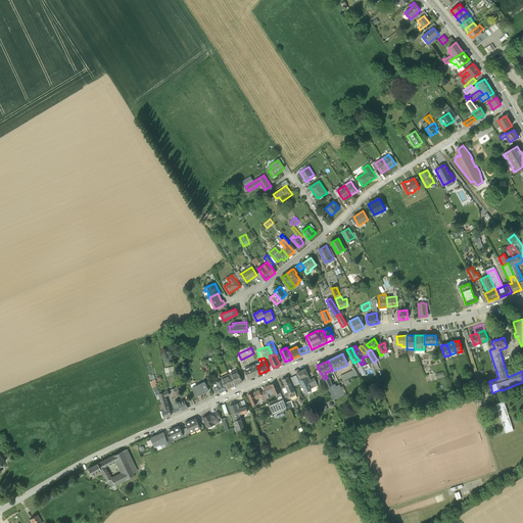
[(368,379),(359,361),(353,363),(355,367),(359,366),(362,372),(360,372),(365,381),(368,379)]
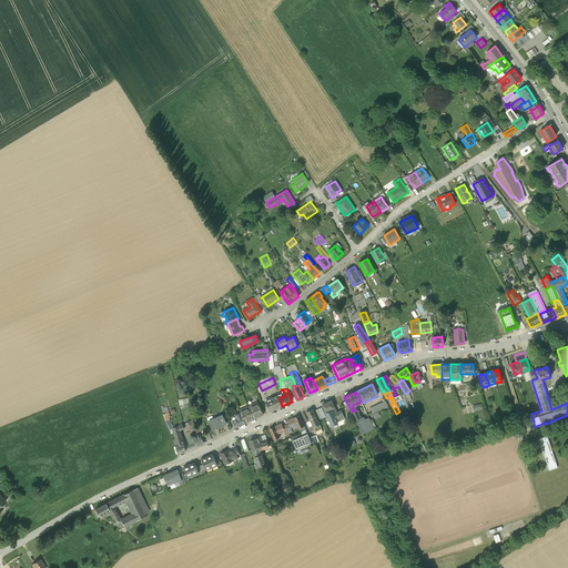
[(277,396),(270,399),(270,401),(266,403),(270,412),(282,406),(277,396)]
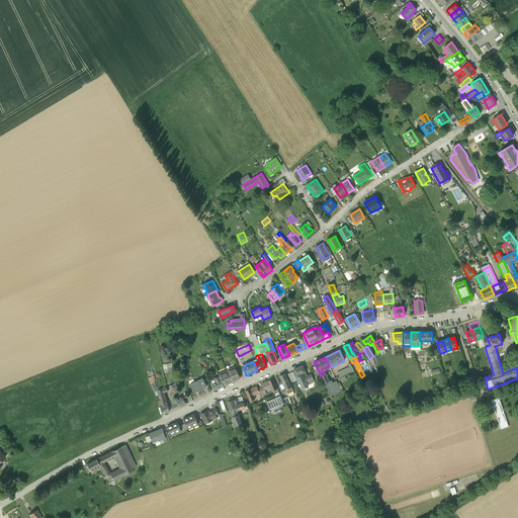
[(303,365),(293,369),(296,376),(301,373),(303,373),(307,381),(313,378),(311,374),(308,376),(303,365)]
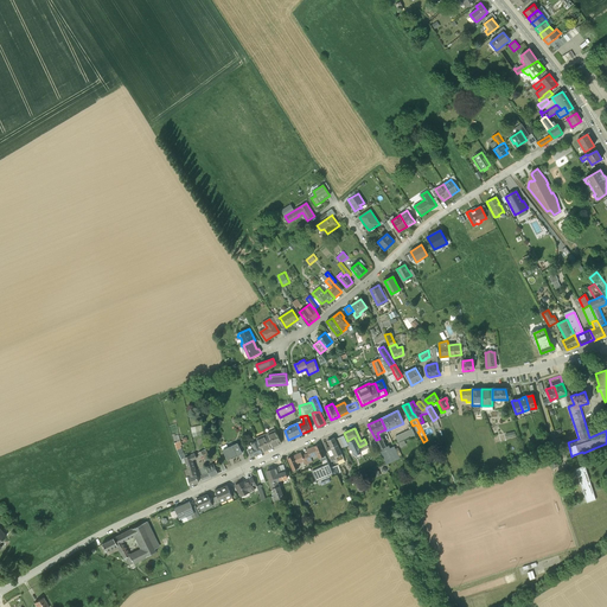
[(411,428),(395,436),(398,442),(415,435),(411,428)]
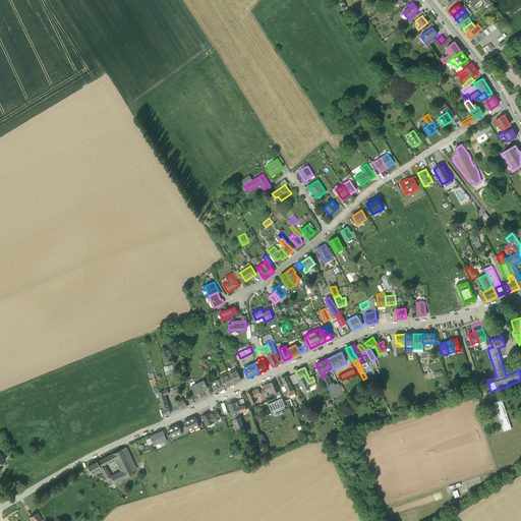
[(323,378),(317,368),(314,369),(317,374),(319,374),(323,383),(324,382),(323,378)]
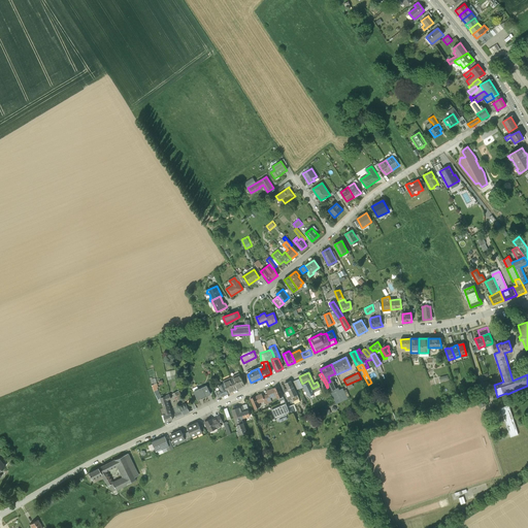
[(240,375),(232,378),(236,389),(244,386),(240,375)]
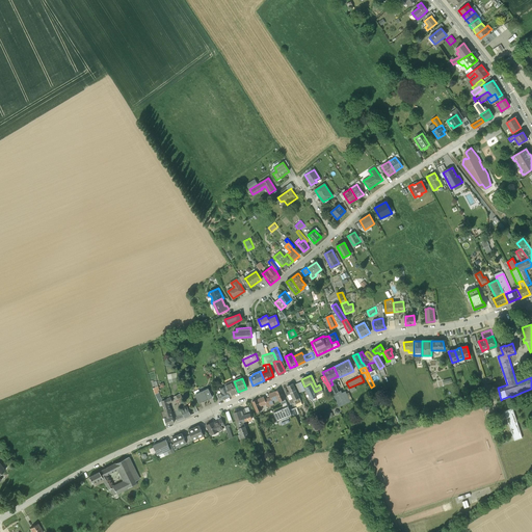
[(234,381),(225,386),(225,387),(230,396),(238,392),(234,381)]
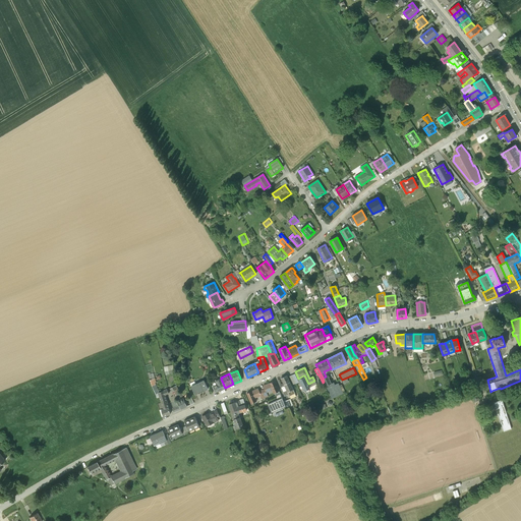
[(287,375),(281,379),(284,384),(284,385),(290,383),(287,375)]
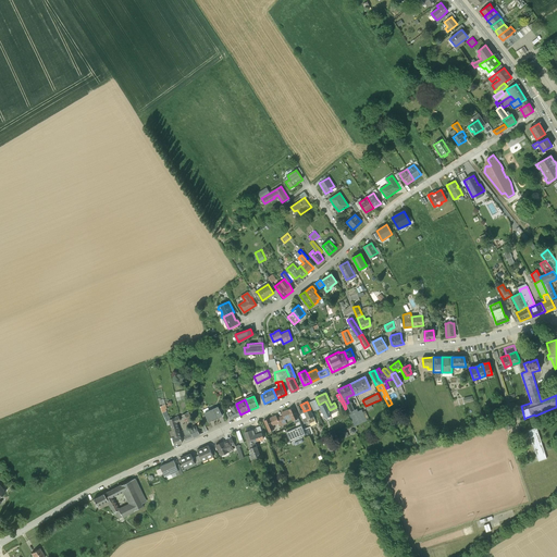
[(319,405),(325,418),(331,416),(331,415),(329,410),(324,401),(319,405)]
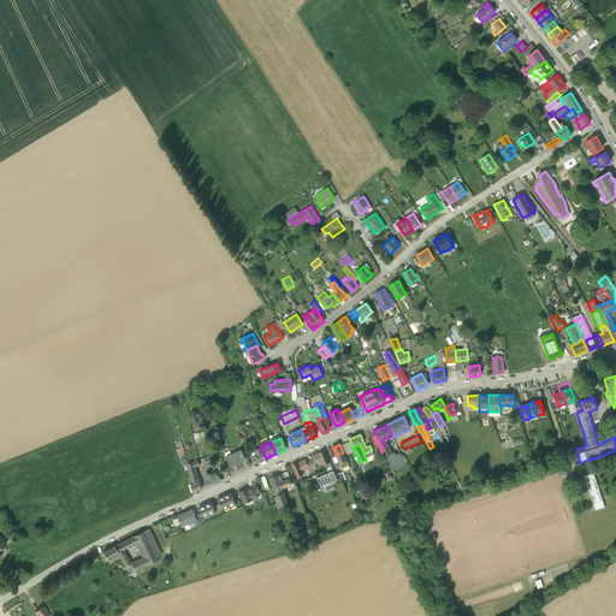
[(394,457),(388,444),(385,445),(381,446),(383,451),(389,463),(392,472),(398,468),(395,461),(398,460),(396,456),(394,457)]
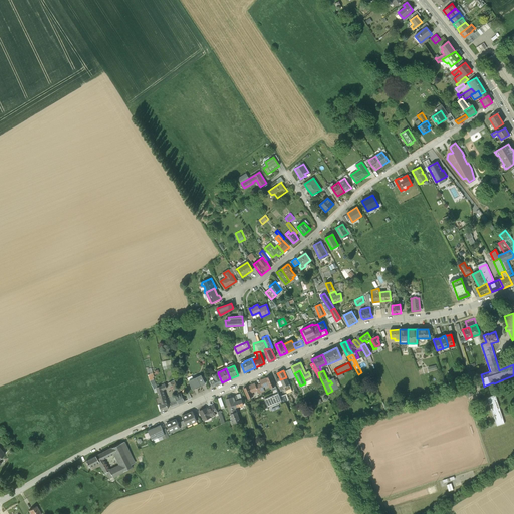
[(218,373),(209,377),(211,381),(210,381),(210,383),(212,383),(213,387),(222,382),(218,373)]
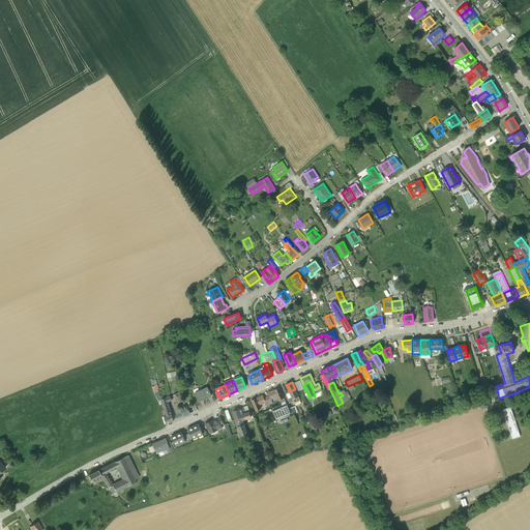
[(207,387),(195,392),(199,402),(203,400),(211,395),(207,387)]
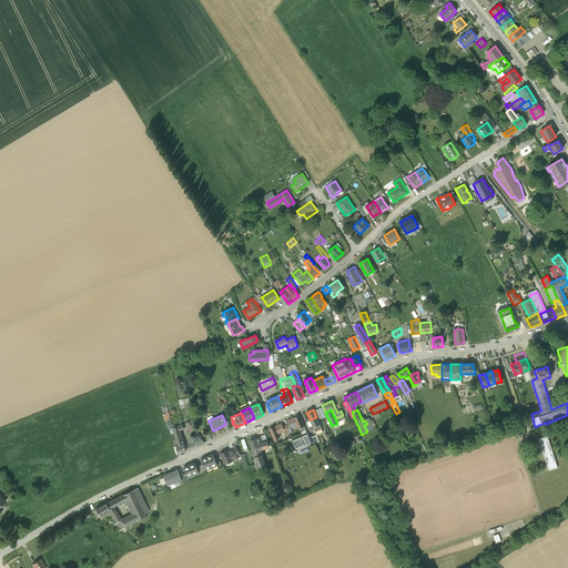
[(300,416),(294,418),(287,422),(288,425),(291,428),(297,425),(298,428),(304,426),(300,416)]
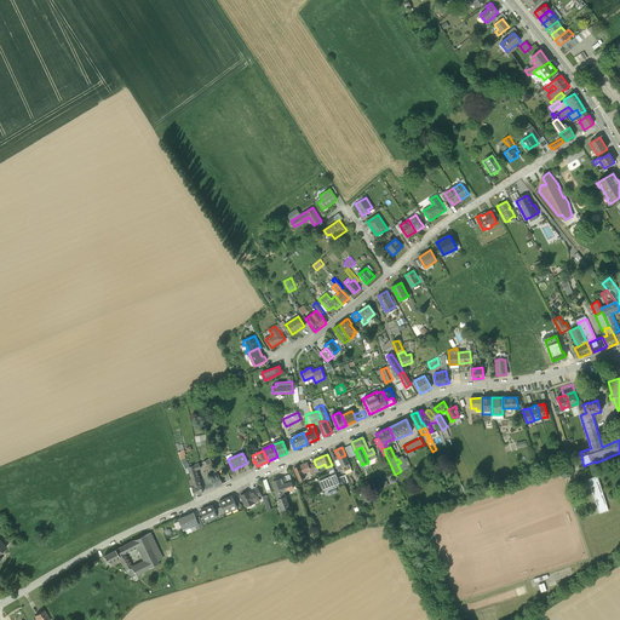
[(345,455),(338,458),(339,459),(342,465),(344,470),(345,471),(351,469),(349,464),(345,455)]
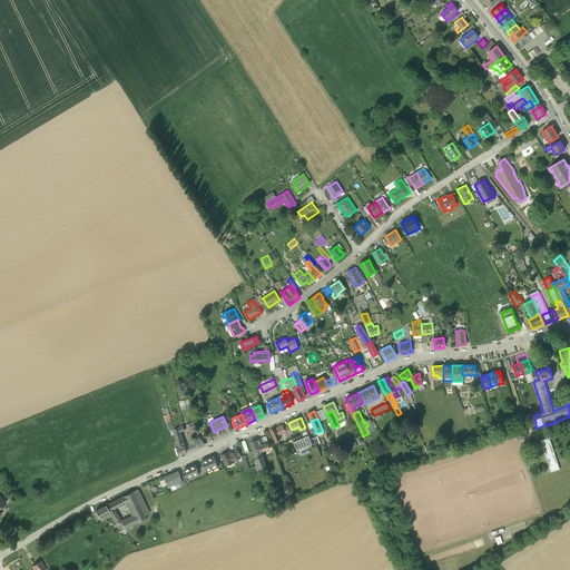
[(183,425),(173,430),(175,434),(180,432),(185,430),(183,425)]
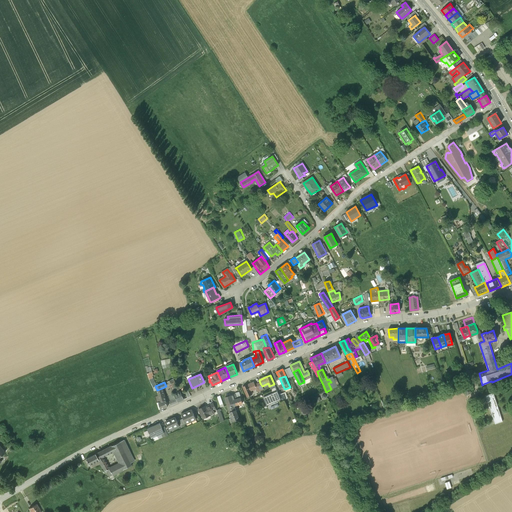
[(253,382),(247,385),(243,387),(247,396),(252,394),(250,391),(256,389),(256,388),(255,385),(253,382)]
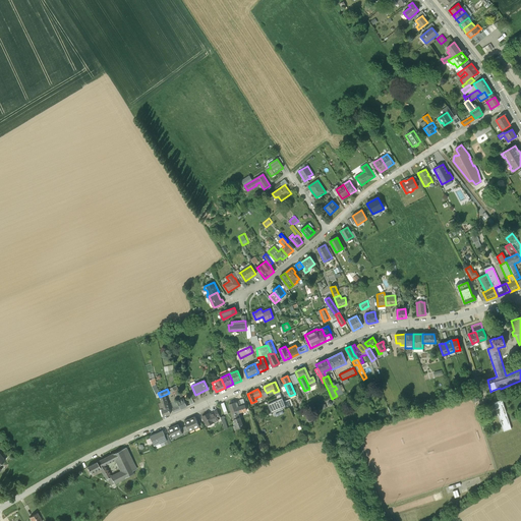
[(282,398),(268,404),(272,413),(285,407),(282,398)]
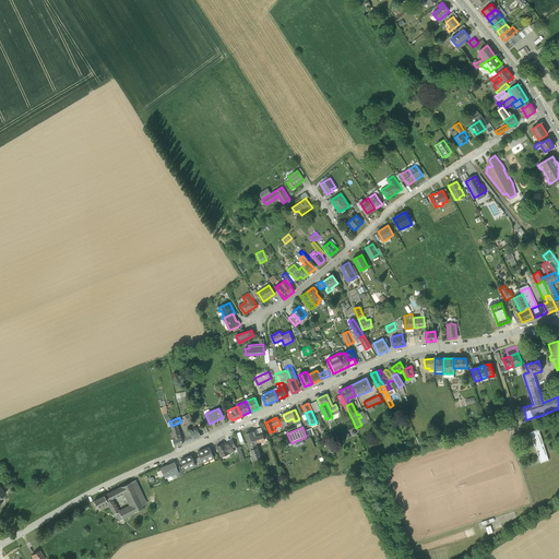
[(197,428),(190,431),(192,436),(186,438),(185,439),(186,442),(201,436),(197,428)]
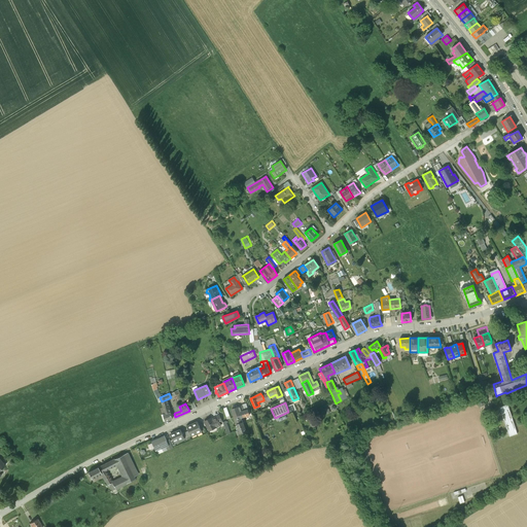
[(501,406),(510,435),(517,433),(508,403),(501,406)]
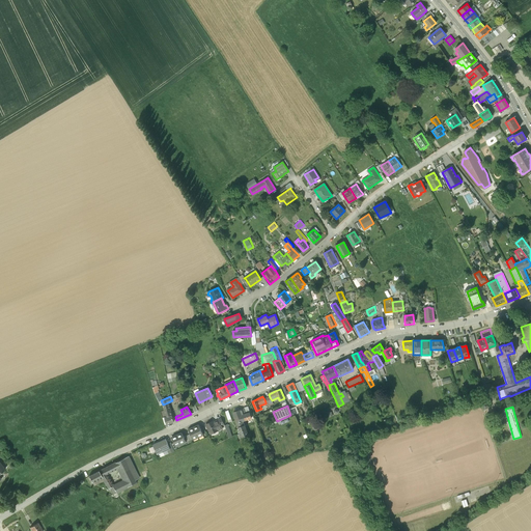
[(244,409),(233,413),(236,422),(244,420),(244,421),(252,418),(250,413),(246,414),(245,409),(244,409)]
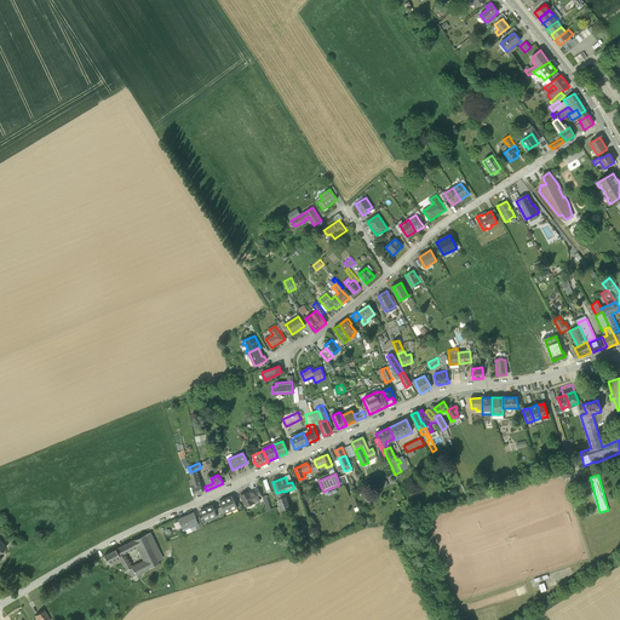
[(194,487),(191,488),(194,497),(202,493),(201,484),(194,487)]
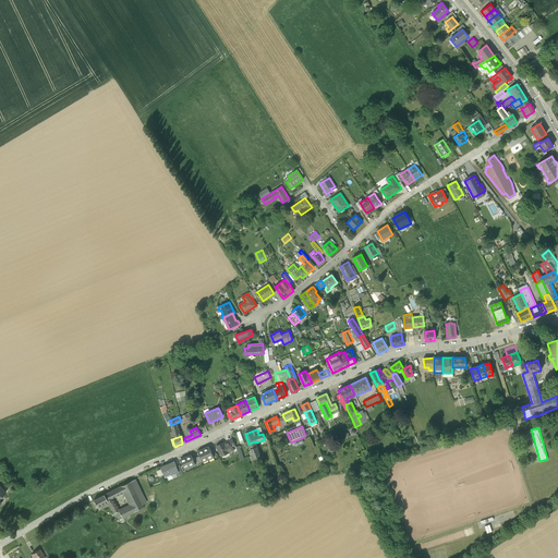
[(232,440),(225,444),(223,443),(216,446),(221,457),(229,453),(229,452),(234,450),(232,447),(235,446),(232,440)]
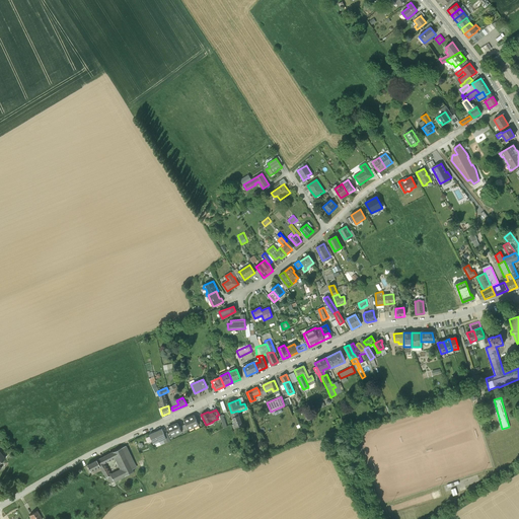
[(238,411),(231,413),(234,421),(240,419),(238,412),(238,411)]
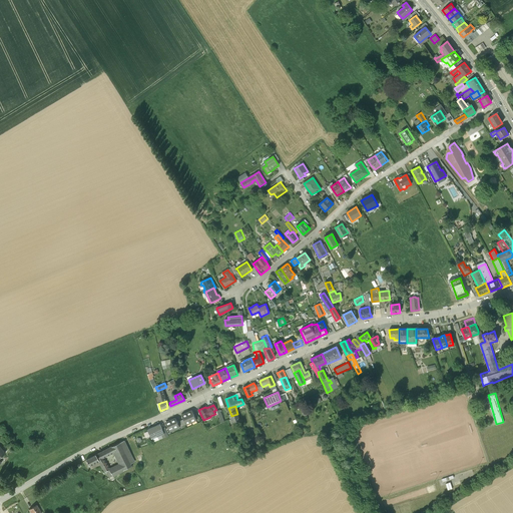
[(194,415),(192,411),(186,413),(191,423),(196,420),(194,415)]
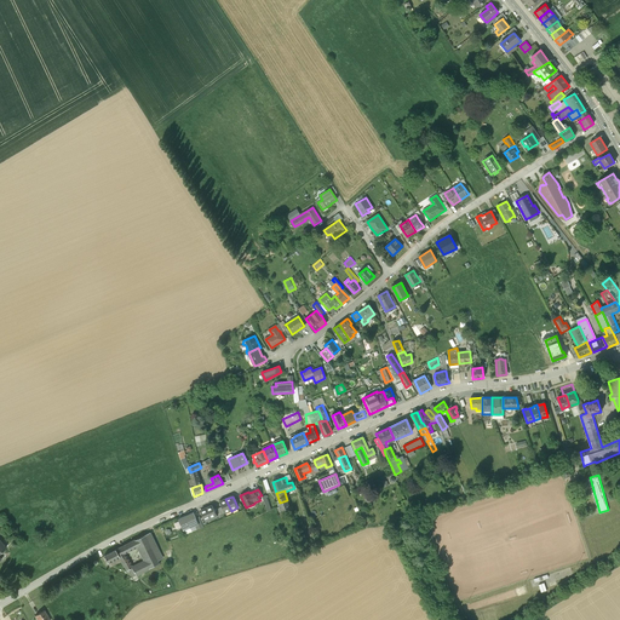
[(231,511),(225,499),(219,501),(222,507),(225,514),(231,511)]
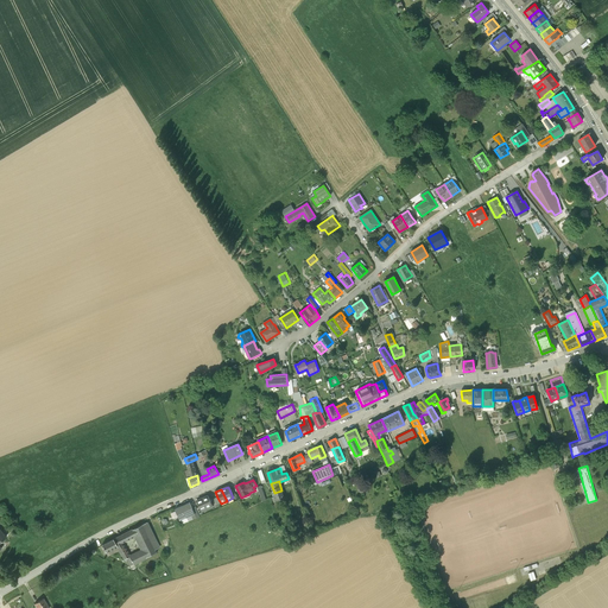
[(282,491),(274,493),(276,496),(272,498),(273,502),(284,498),(282,491)]
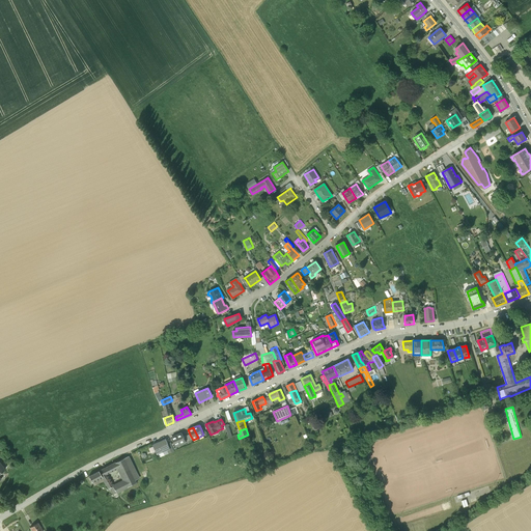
[(182,434),(171,438),(174,443),(176,447),(186,443),(182,434)]
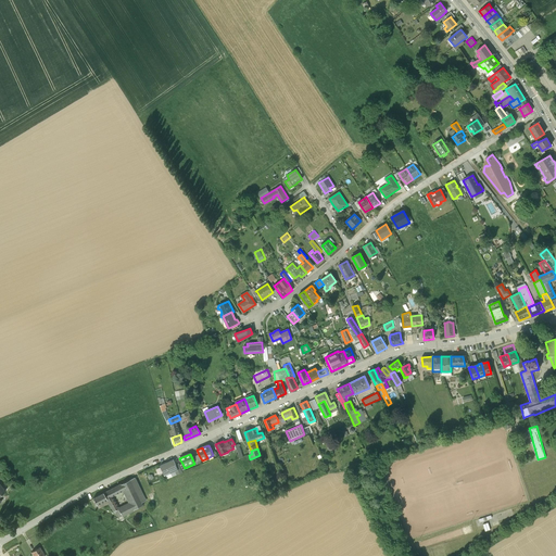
[(173,460),(160,467),(164,477),(175,471),(178,470),(176,465),(173,460)]
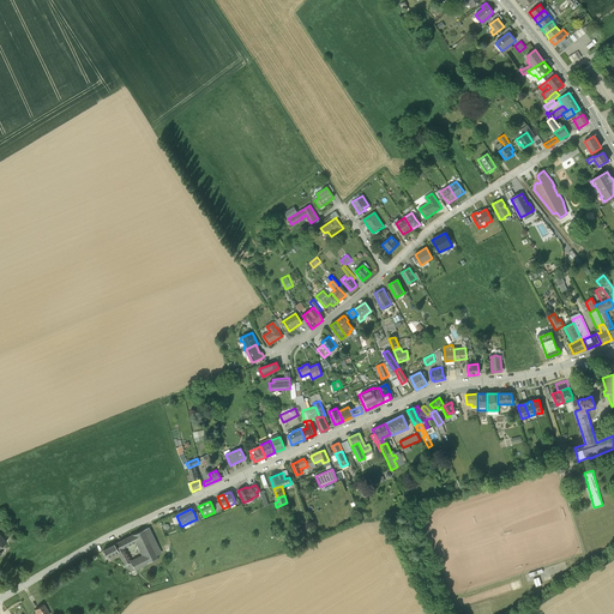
[(149,528),(119,543),(121,547),(137,540),(140,547),(125,554),(120,557),(126,566),(128,565),(132,572),(158,559),(152,548),(157,546),(149,528)]
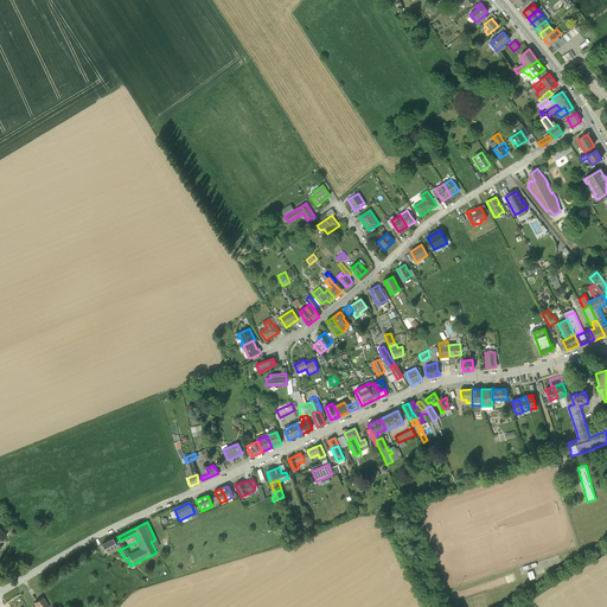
[(117,537),(102,545),(106,551),(108,550),(110,555),(119,550),(123,548),(120,541),(117,537)]
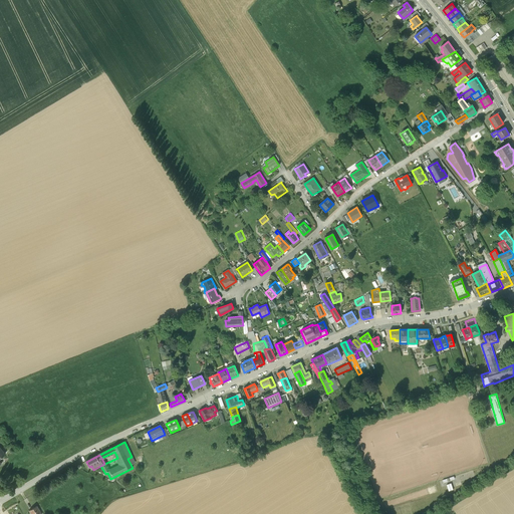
[(464,473),(466,479),(475,476),(473,471),(464,473)]
